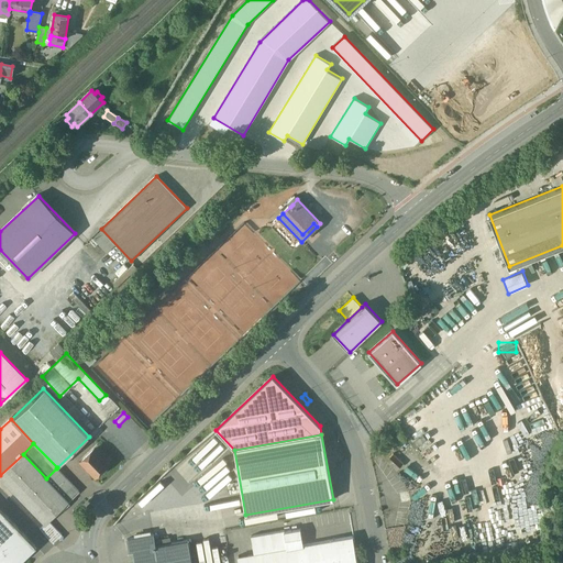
[(95,449),(81,462),(96,476),(109,464),(95,449)]
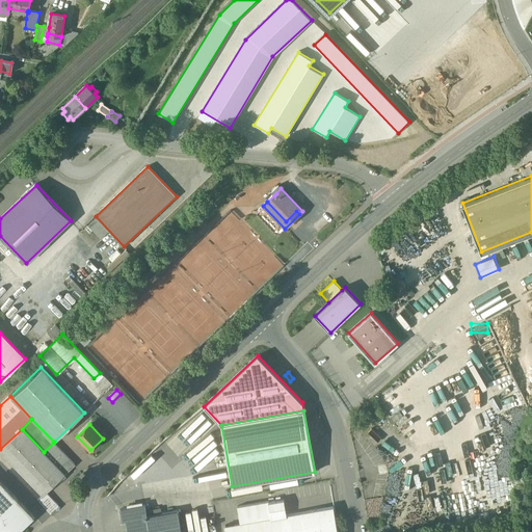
[(44,452),(22,429),(0,449),(0,452),(42,496),(42,497),(46,493),(65,474),(64,474),(44,452)]
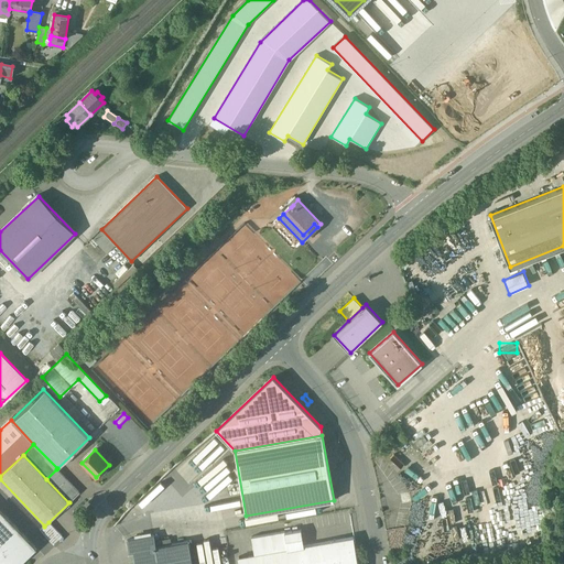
[(79,492),(56,469),(46,479),(68,502),(79,492)]
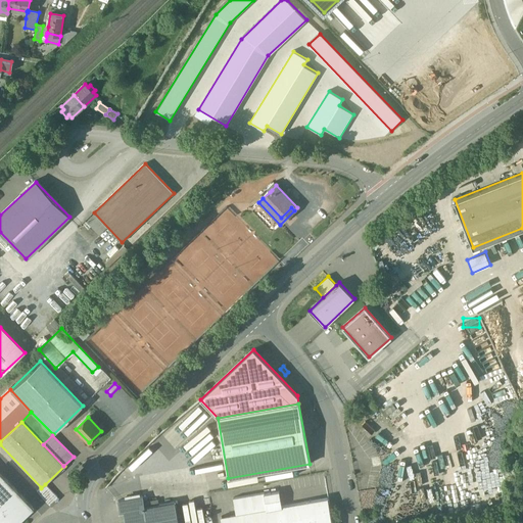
[(0,522),(15,522),(17,521),(32,507),(0,472),(0,522)]
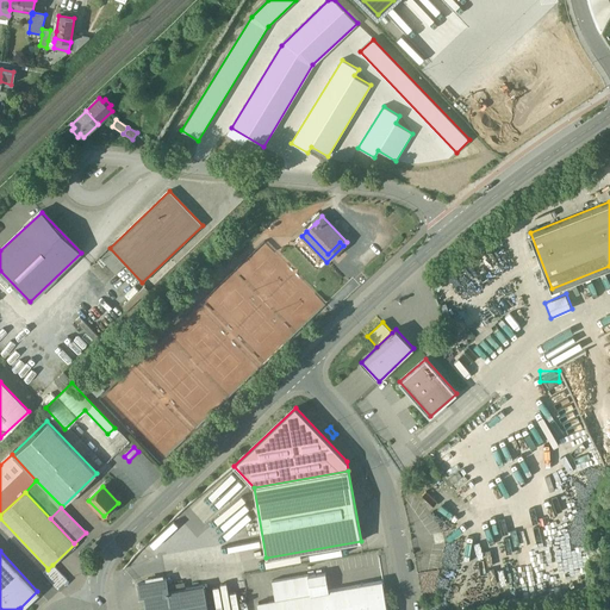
[(68,580),(53,565),(48,570),(48,568),(43,574),(58,590),(68,580)]
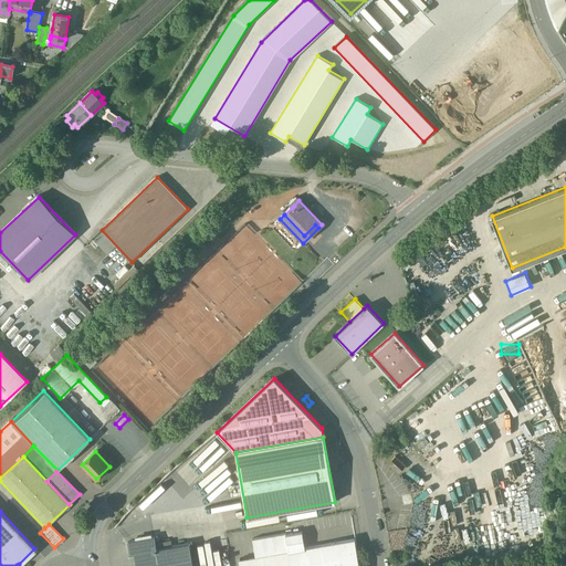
[(286,534),(285,535),(289,551),(300,549),(305,548),(302,532),(286,534)]
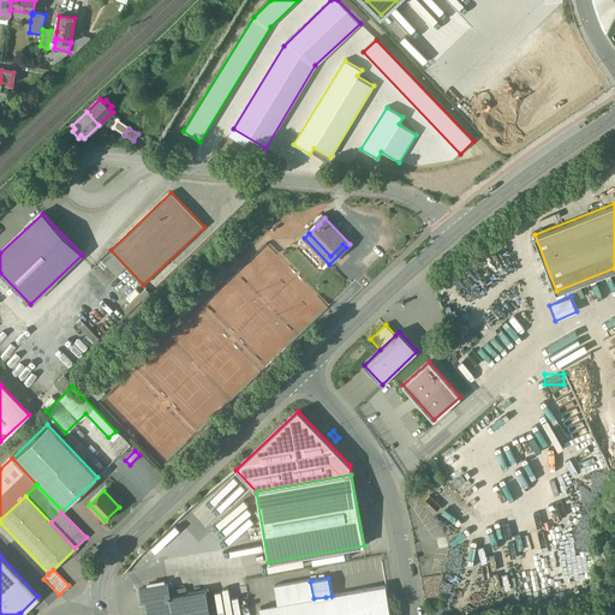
[(310,580),(274,586),(278,605),(314,598),(310,581),(311,580),(310,580)]
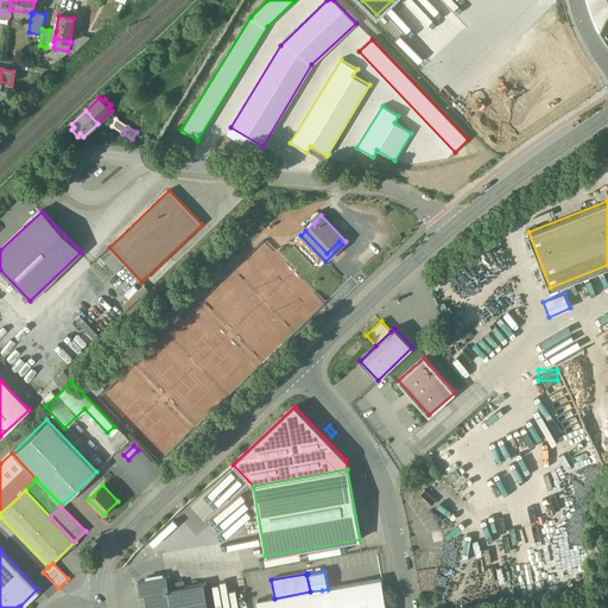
[(166,577),(137,582),(139,596),(144,595),(144,594),(168,590),(166,577)]
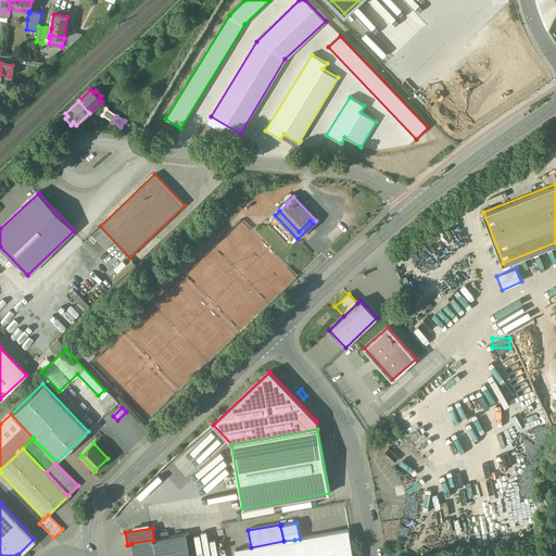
[(300,539),(294,540),(297,555),(291,555),(352,555),(349,530),(300,539)]
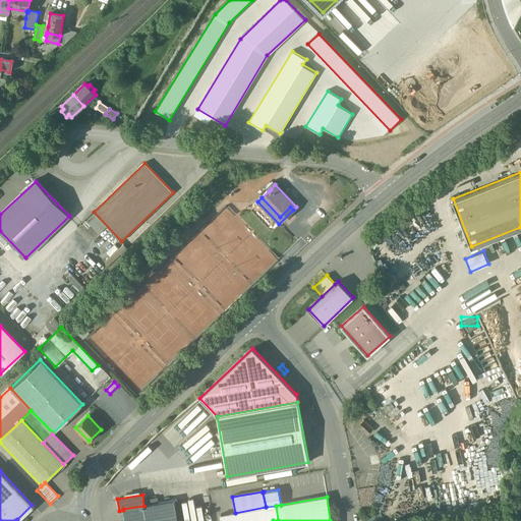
[(143,506),(123,509),(123,510),(125,520),(177,520),(174,500),(143,506)]
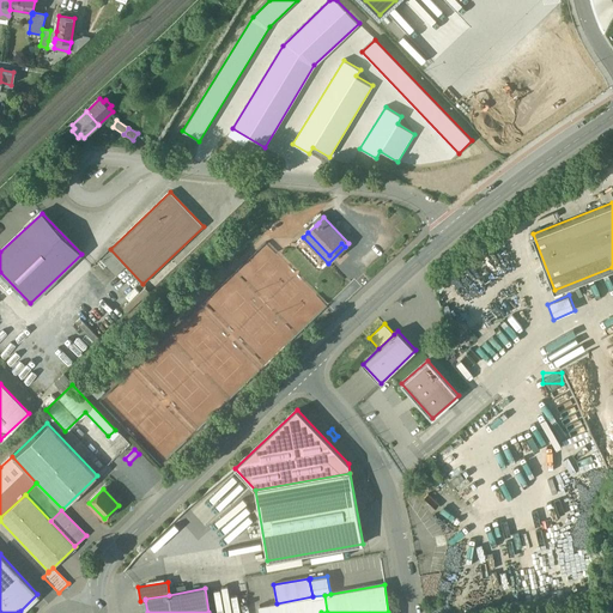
[(277,604),(259,606),(259,612),(321,612),(327,612),(325,595),(277,604)]
